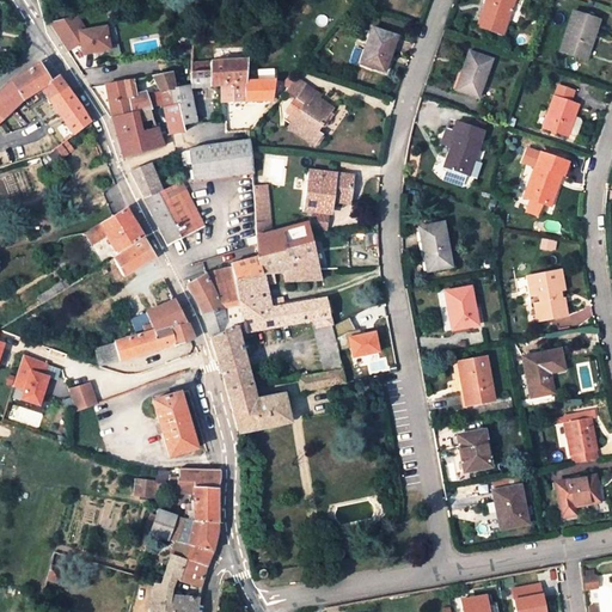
[(487,0),(484,10),(482,8),(476,26),(503,36),(515,0),(487,0)]
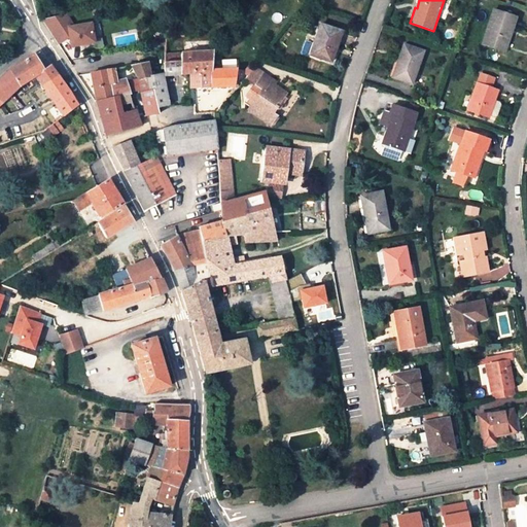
[(515,18),(493,9),(481,44),(500,50),(504,39),(506,40),(515,18)]
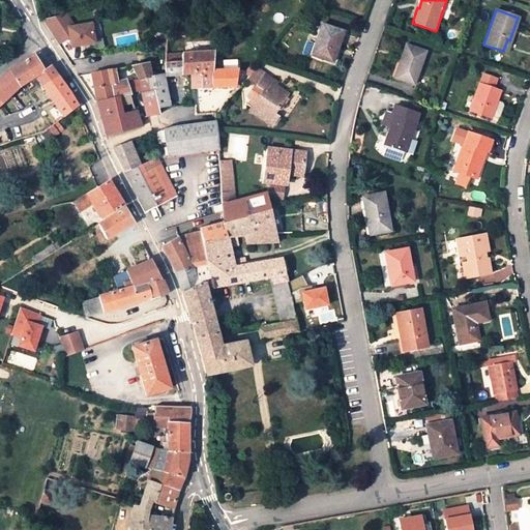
[(67,15),(42,20),(59,45),(69,37),(72,37),(76,48),(97,41),(93,23),(76,27),(67,15)]
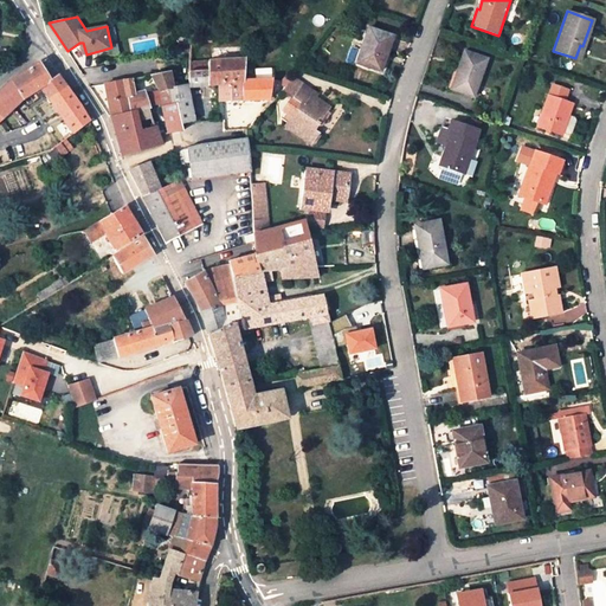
[(392,37),(368,30),(356,64),(380,71),(392,37)]
